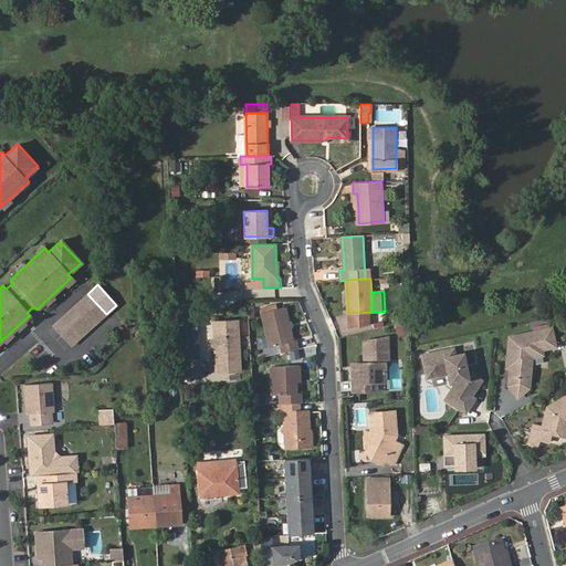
[(87,294),(52,326),(71,346),(106,314),(87,294)]
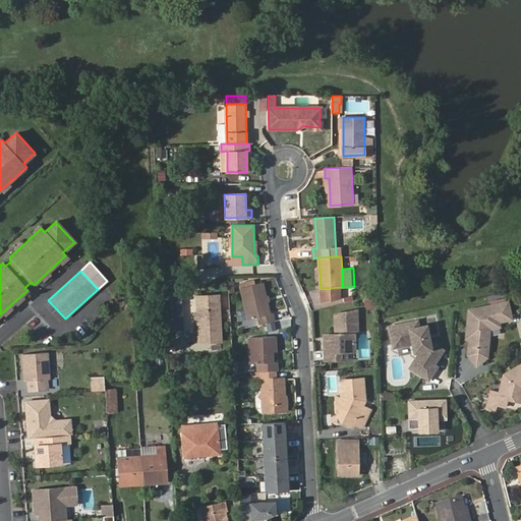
[(163,280),(166,331),(183,331),(179,280),(163,280)]
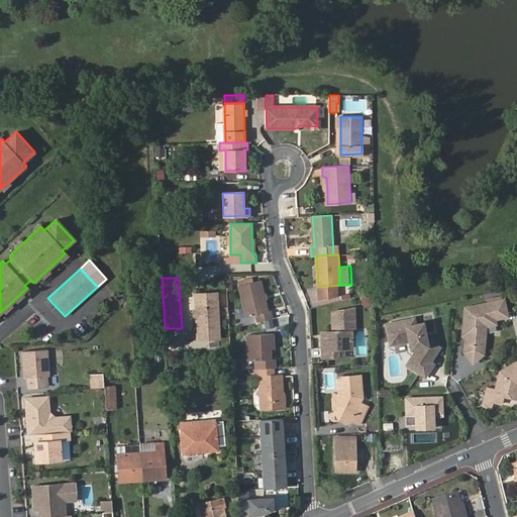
[(255,314),(257,322),(273,318),(271,310),(268,311),(261,281),(238,286),(245,316),(255,314)]
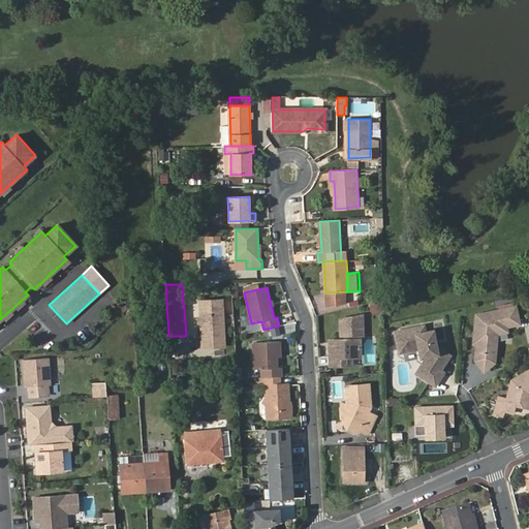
[(224,298),(197,300),(200,349),(226,348),(224,298)]
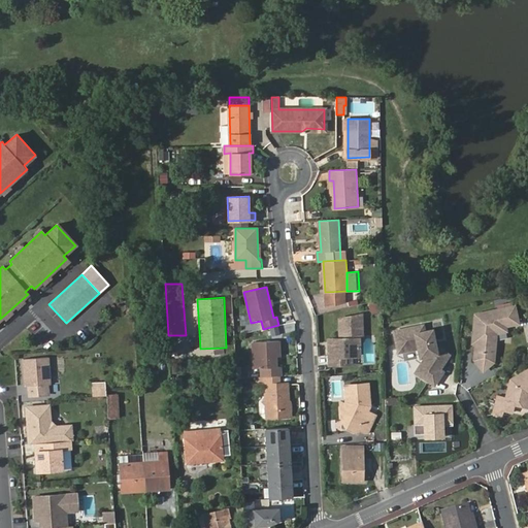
[(382,310),(381,302),(370,304),(371,312),(382,310)]
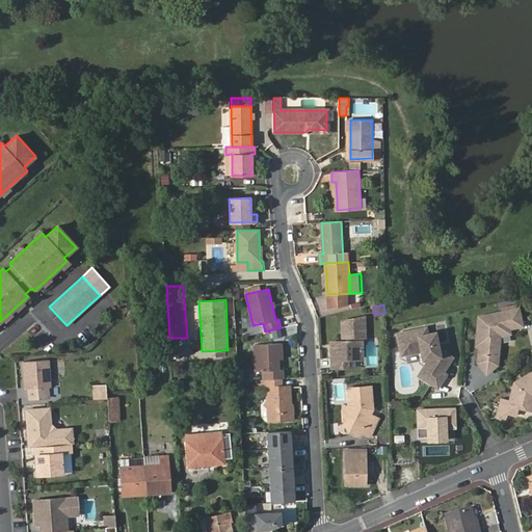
[(520,309),(480,316),(478,339),(480,339),(481,344),(479,362),(487,372),(498,364),(498,361),(493,353),(494,346),(500,347),(501,335),(511,333),(510,327),(523,325),(520,309)]
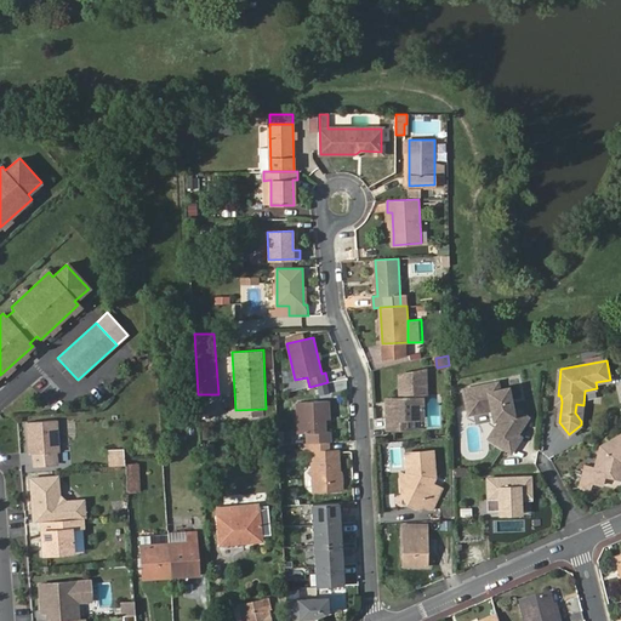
[(392,406),(387,408),(388,429),(414,428),(414,419),(422,419),(422,417),(422,398),(427,398),(425,370),(400,376),(400,399),(392,399),(392,406)]
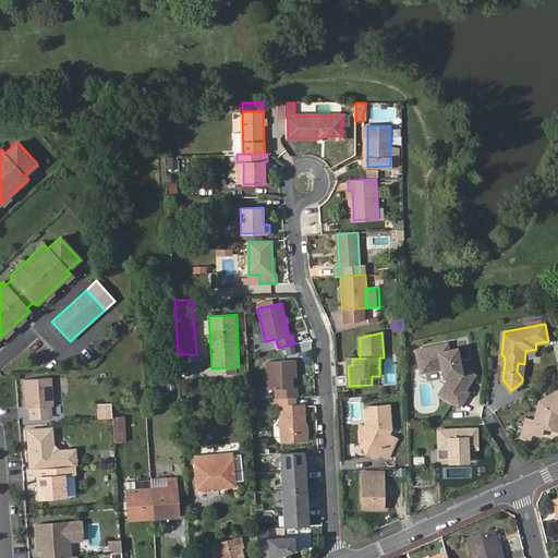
[(449,341),(419,347),(423,370),(444,365),(444,367),(452,374),(440,391),(460,404),(469,391),(465,388),(471,380),(466,377),(472,371),(461,363),(458,347),(450,348),(449,341)]
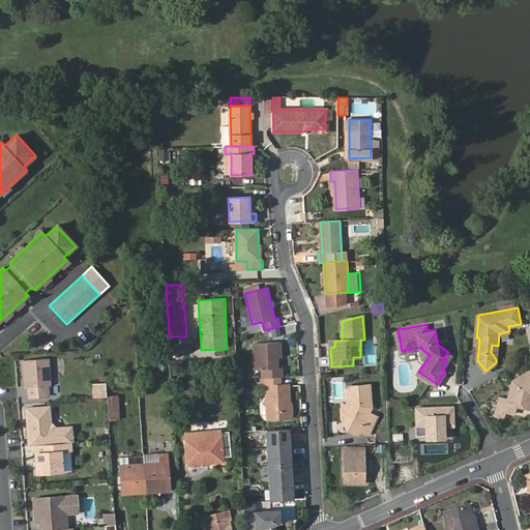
[(262,370),(263,378),(281,377),(283,377),(282,369),(277,367),(277,357),(282,357),(281,342),(254,344),(255,370),(262,370)]
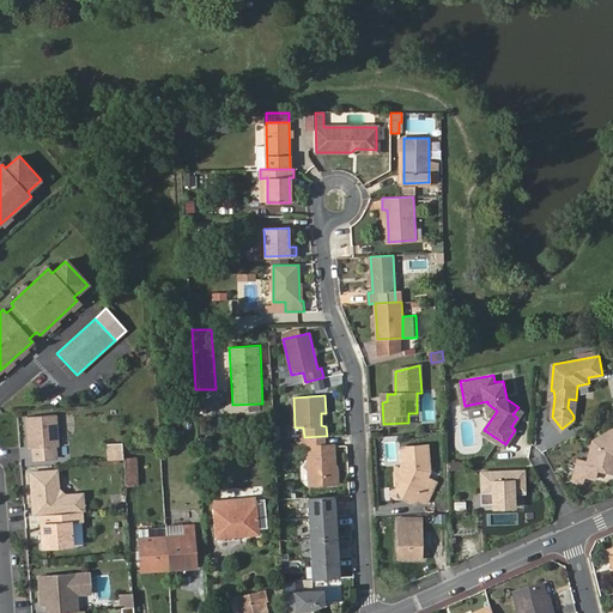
[(60,460),(56,414),(25,416),(28,448),(32,448),(34,461),(60,460)]
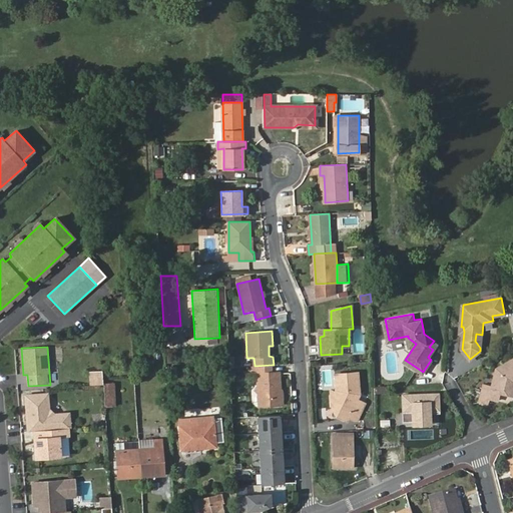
[(512,359),(497,368),(492,387),(484,386),(481,402),(489,404),(492,391),(510,395),(512,383),(512,359)]
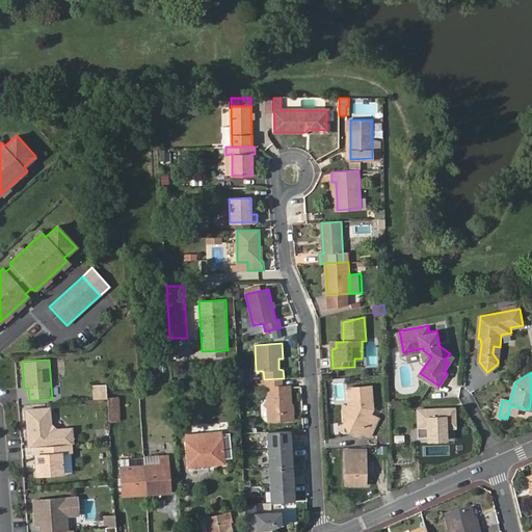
[(282,378),(264,379),(264,388),(267,388),(268,401),(264,404),(268,406),(269,420),(294,419),(293,404),(291,403),(290,384),(282,384),(282,378)]
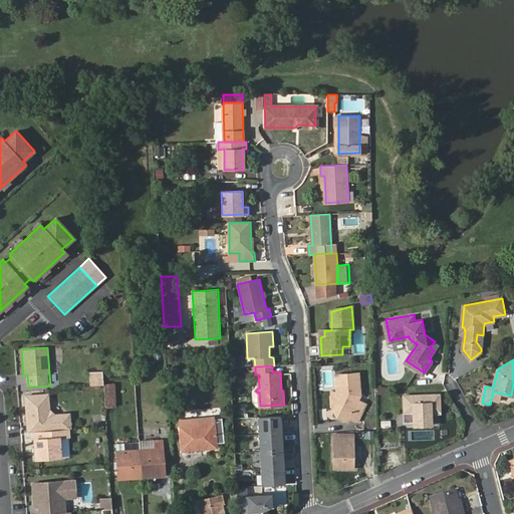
[(360,371),(334,374),(335,392),(330,390),(332,410),(337,420),(348,425),(350,421),(359,423),(367,405),(360,400),(361,396),(360,371)]
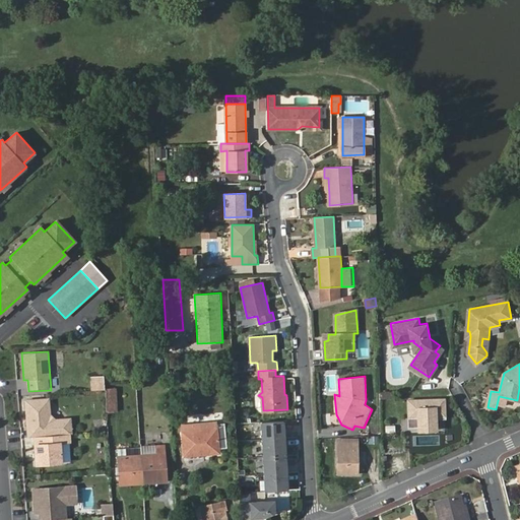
[(106,388),(107,408),(118,407),(116,387),(106,388)]
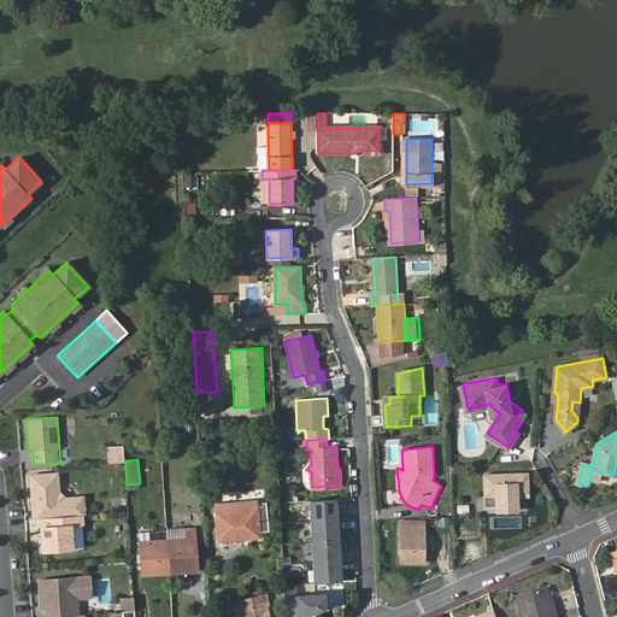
[(529,472),(486,474),(487,505),(518,504),(518,494),(529,494),(529,472)]
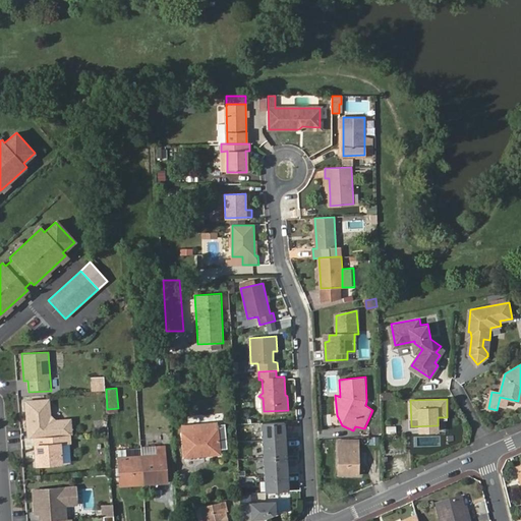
[(34,428),(35,438),(71,435),(70,420),(55,421),(49,416),(48,400),(25,402),(27,428),(34,428)]
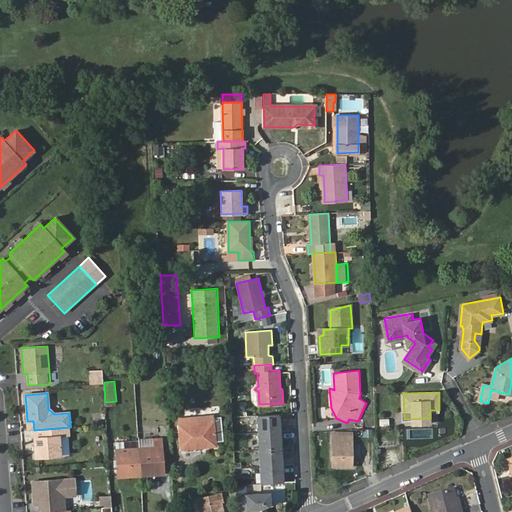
[(259,415),(260,432),(281,430),(280,413),(259,415)]
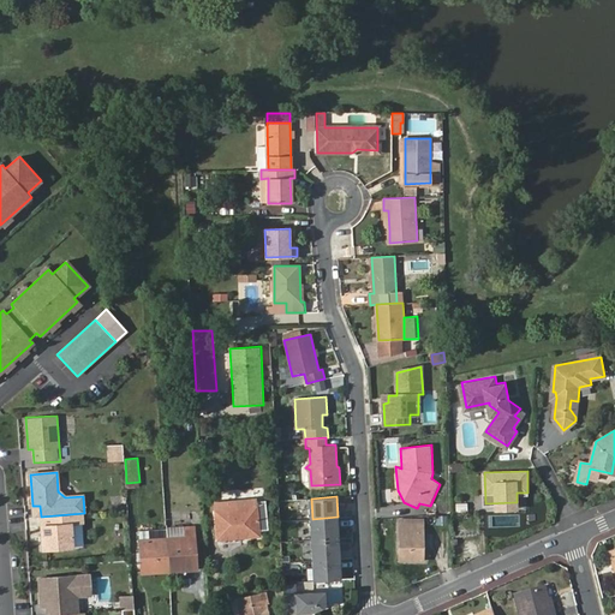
[(237,532),(258,530),(258,529),(268,529),(266,501),(256,502),(256,500),(215,503),(219,537),(237,536),(237,532)]
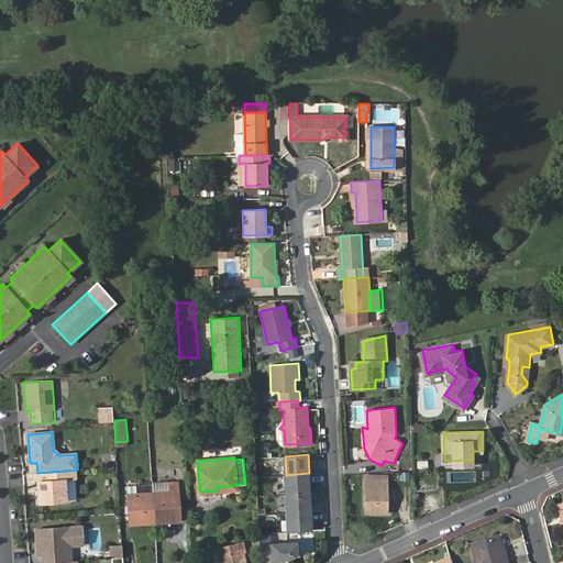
[(286,475),(287,494),(310,492),(309,473),(286,475)]
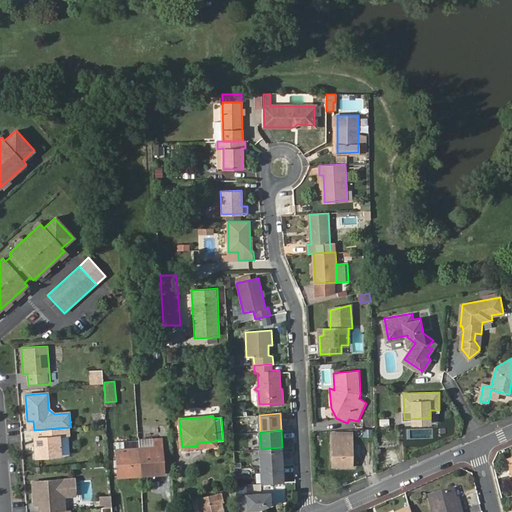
[(60,456),(59,435),(34,437),(35,458),(60,456)]
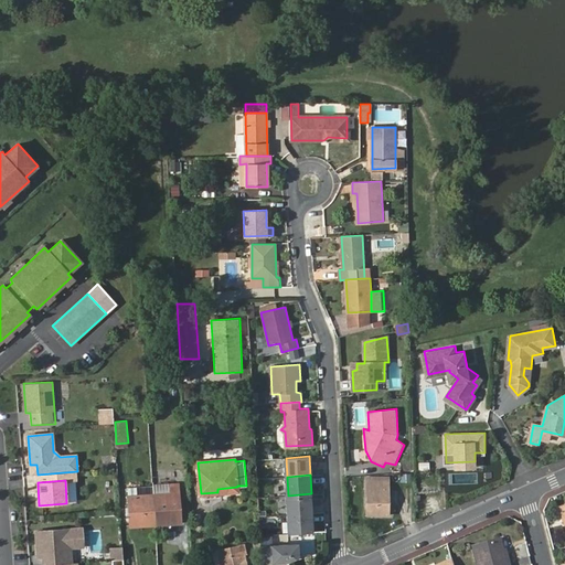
[(368,480),(368,514),(388,514),(390,480),(368,480)]
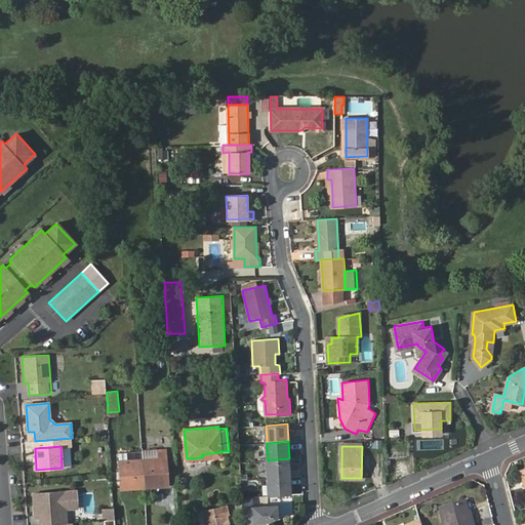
[(143,459),(143,451),(120,452),(120,461),(143,459)]
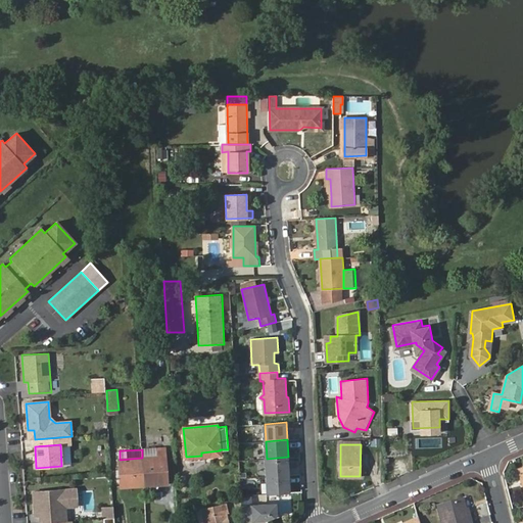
[(157,450),(157,458),(142,458),(144,484),(167,483),(164,449),(157,450)]
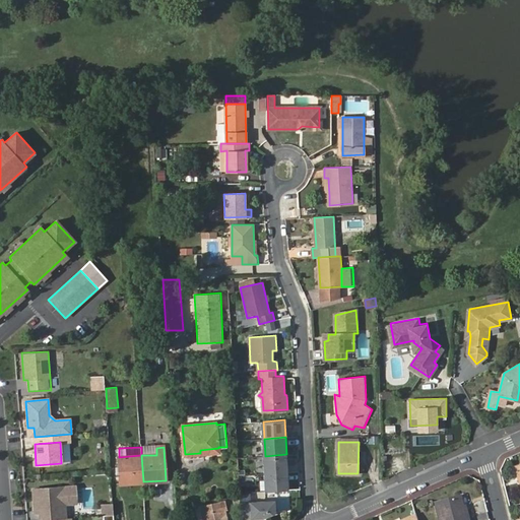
[(265,456),(266,472),(287,471),(286,454),(265,456)]
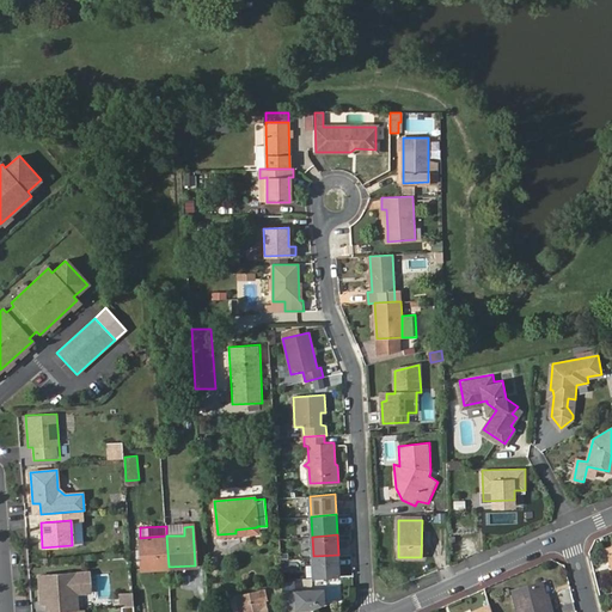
[(142,568),(169,567),(166,536),(140,538),(142,568)]
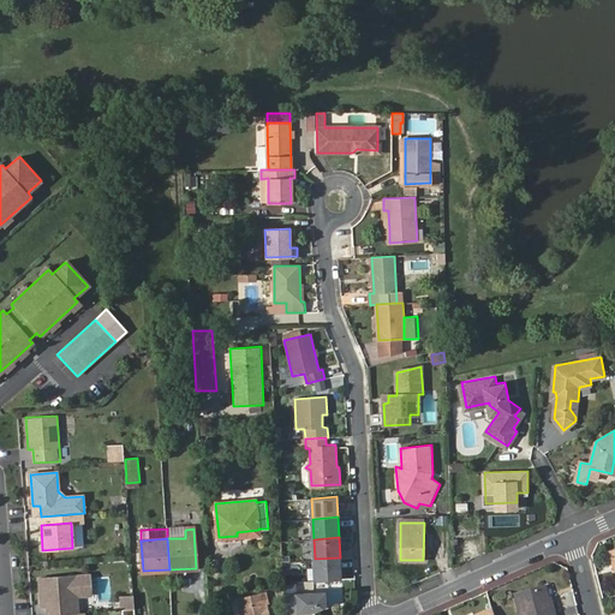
[(315,559),(316,579),(341,578),(340,557),(315,559)]
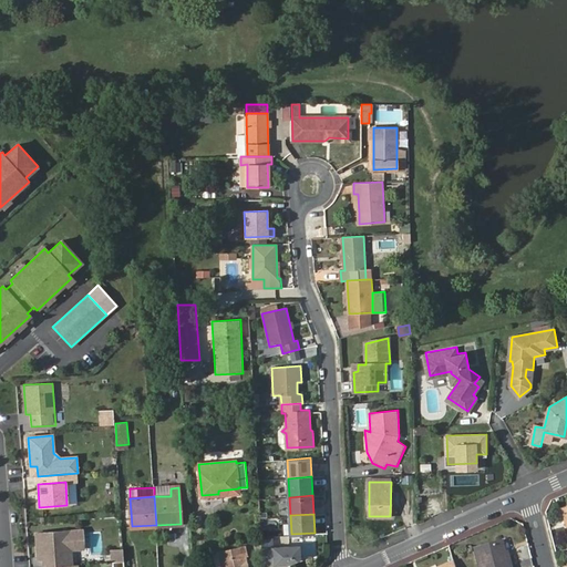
[(43,559),(43,566),(66,566),(64,550),(71,549),(83,548),(82,529),(35,533),(38,559),(43,559)]
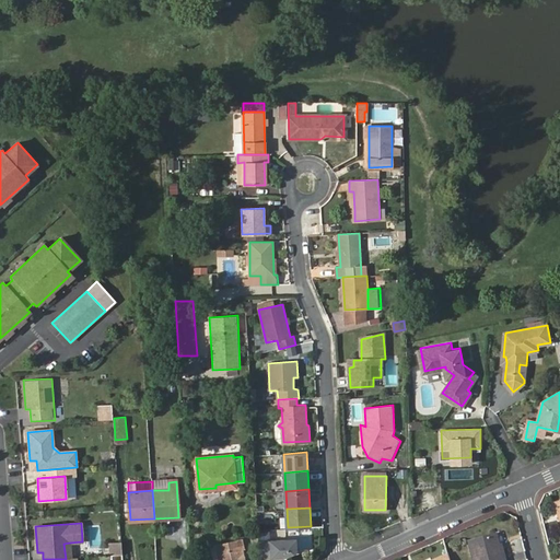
[(469,543),(473,559),(504,559),(501,545),(498,546),(496,535),(469,543)]
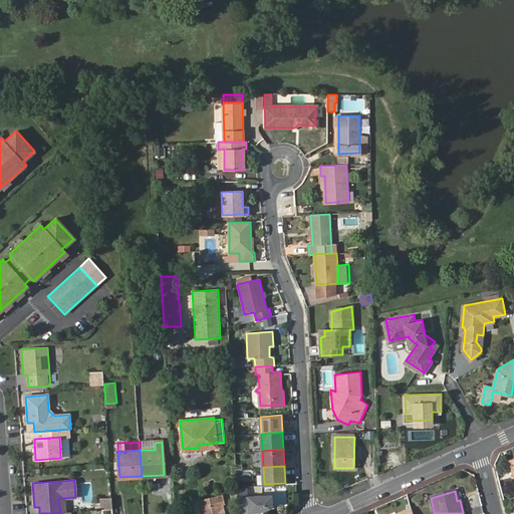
[(202,513),(225,513),(222,502),(223,501),(221,493),(198,501),(202,513)]
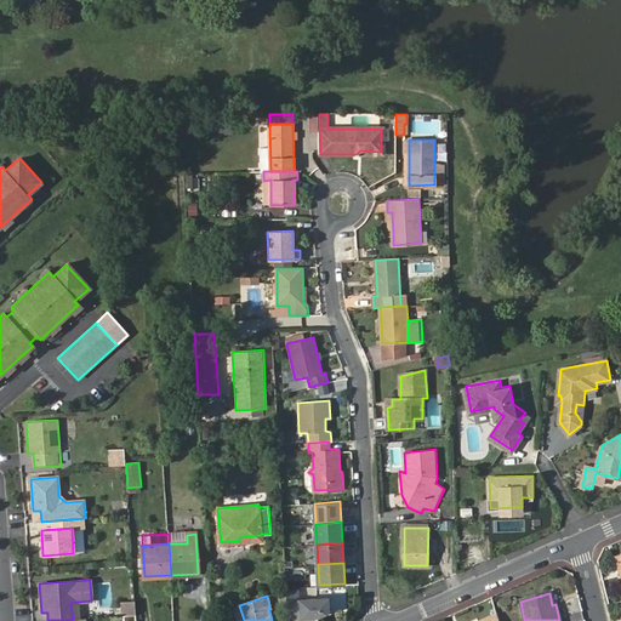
[(301,599),(302,617),(317,616),(330,610),(329,597),(301,599)]
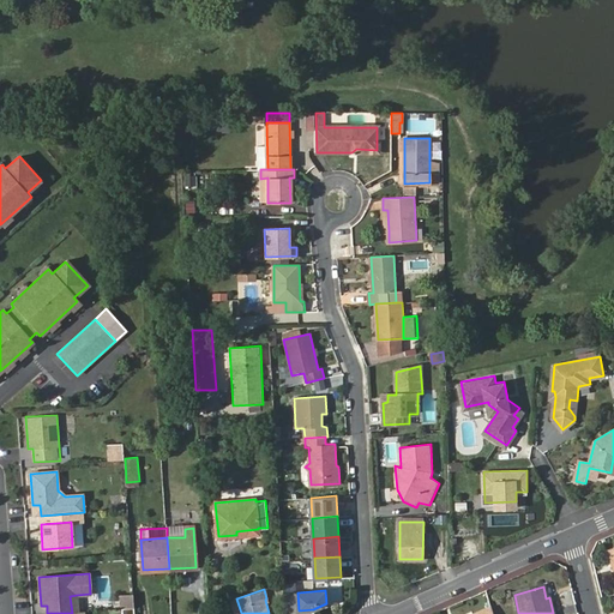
[(567,591),(561,594),(565,606),(571,603),(567,591)]
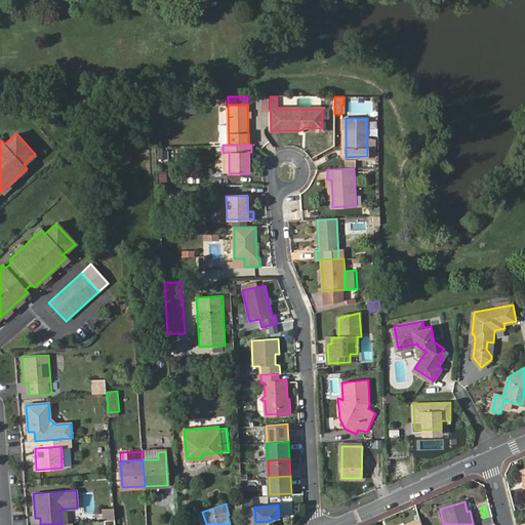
[(254,507),(244,507),(245,522),(255,522),(254,507)]
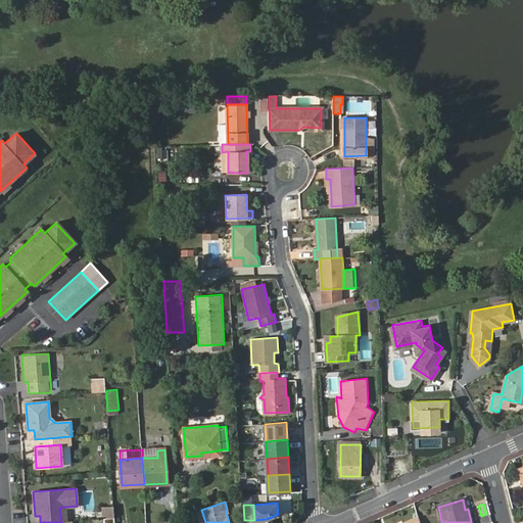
[(104,511),(104,518),(114,518),(114,510),(104,511)]
